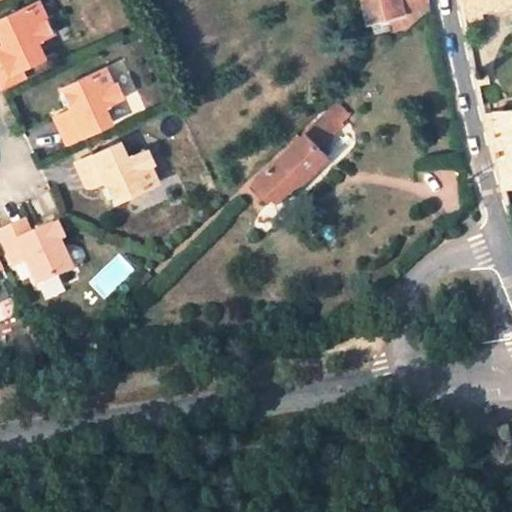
[(39,40),(55,33),(39,0),(38,0),(0,18),(0,25),(8,42),(2,44),(0,45),(0,79),(22,69),(41,60),(33,43),(39,40)]
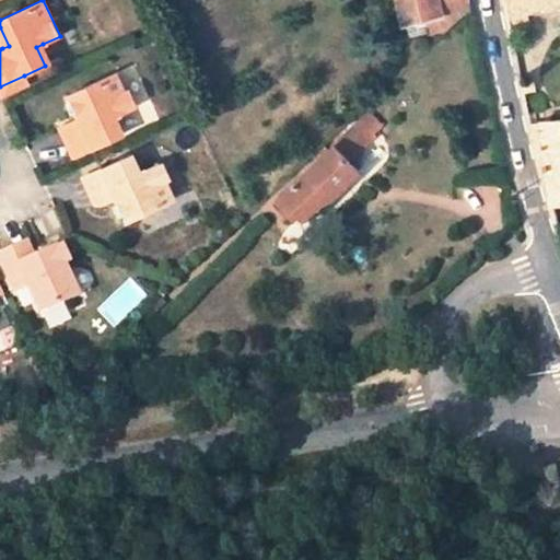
[(398,0),(404,23),(426,18),(430,33),(444,28),(470,8),(468,0),(398,0)]
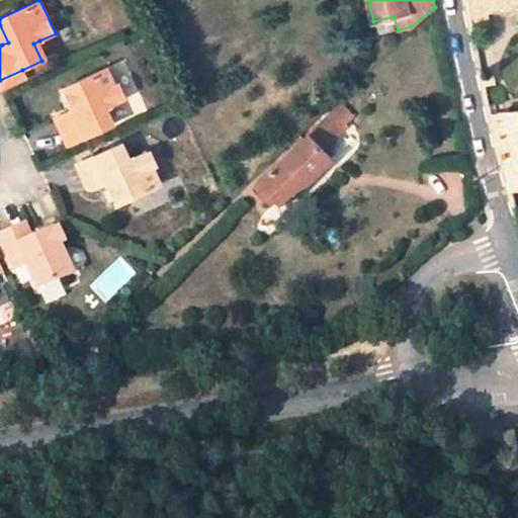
[(464,0),(470,24),(488,22),(487,13),(485,0),(464,0)]
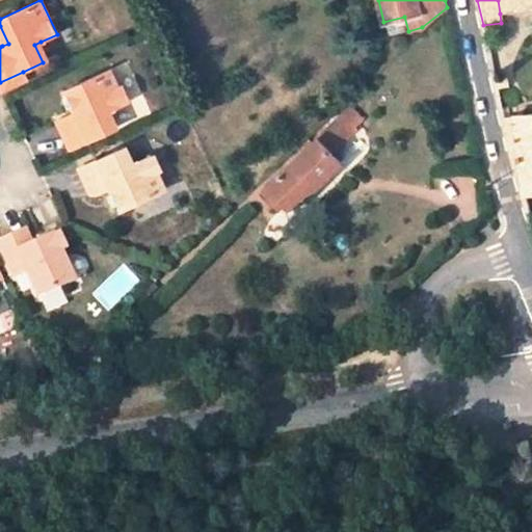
[(531,0),(498,0),(500,14),(531,9),(531,0)]
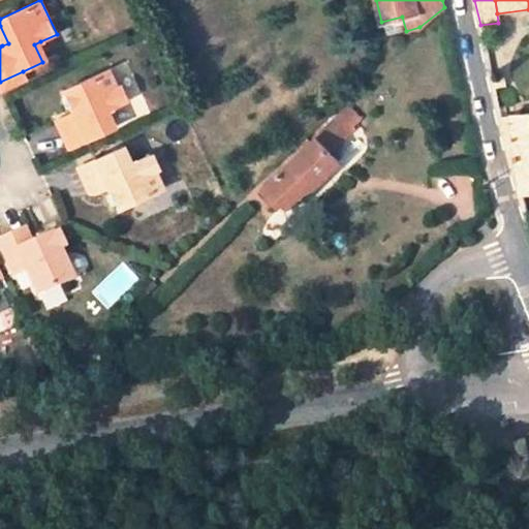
[(42,62),(49,59),(40,41),(34,44),(42,62)]
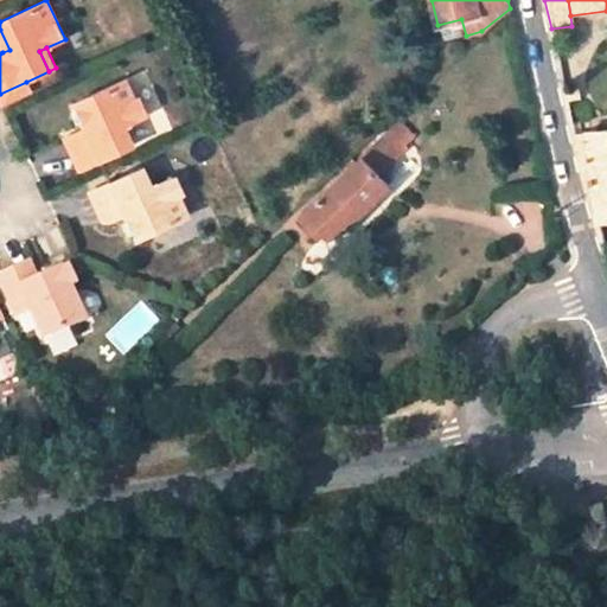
[(145,72),(131,77),(145,112),(158,106),(145,72)]
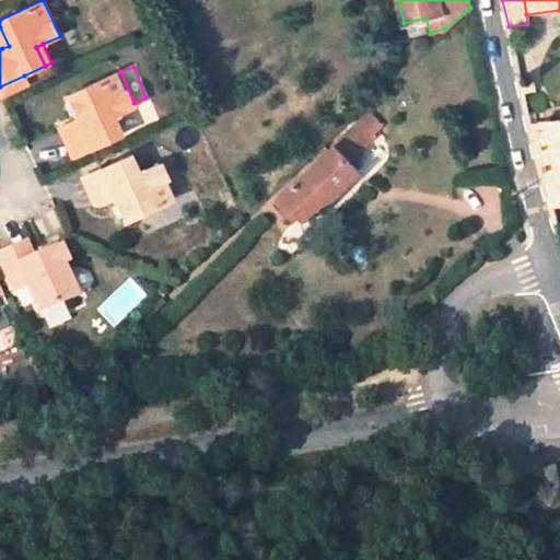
[(116,116),(133,108),(117,73),(70,96),(80,119),(60,129),(73,158),(118,138),(109,119),(116,116)]
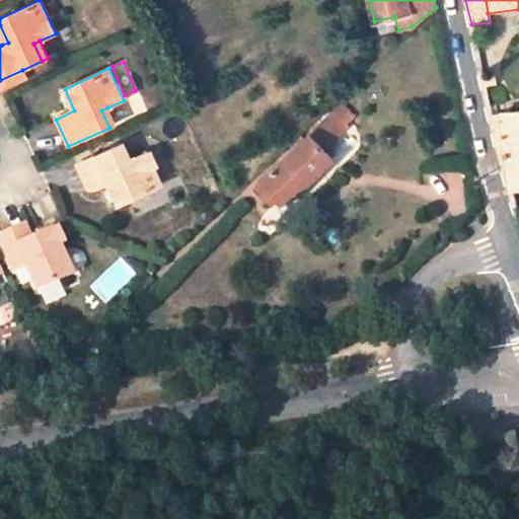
[(0,80),(0,83),(2,90),(26,79),(22,70),(0,80)]
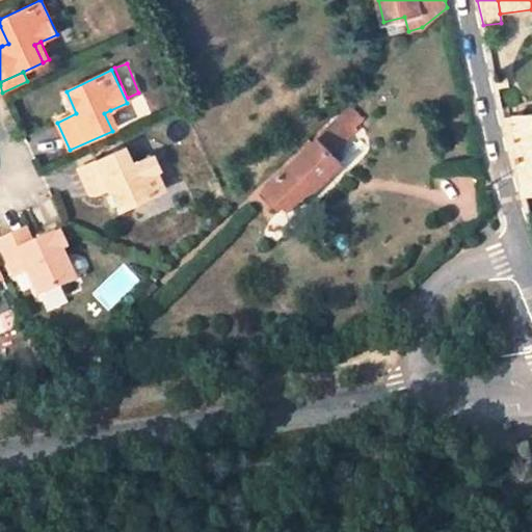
[(496,87),(502,86),(503,84),(505,81),(505,77),(503,76),(500,74),(494,75),(496,87)]
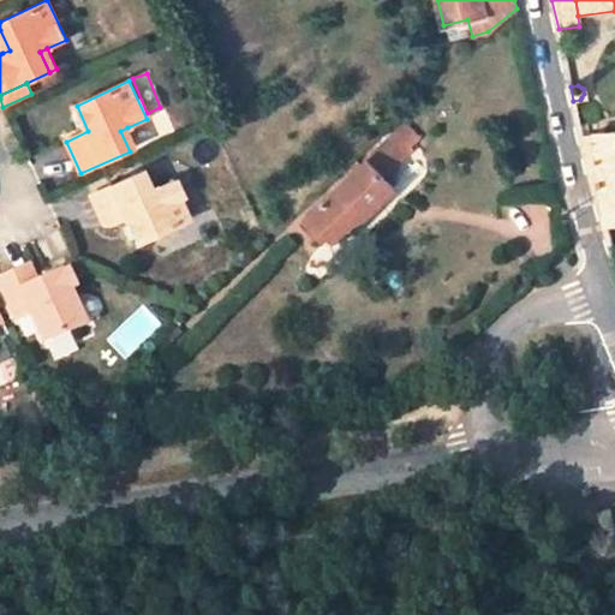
[(603,222),(614,221),(614,132),(585,137),(583,123),(578,125),(596,203),(601,203),(603,222)]
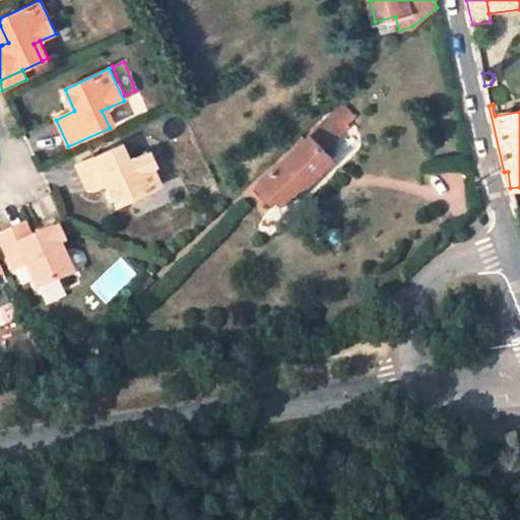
[(110,128),(116,125),(108,108),(102,111),(110,128)]
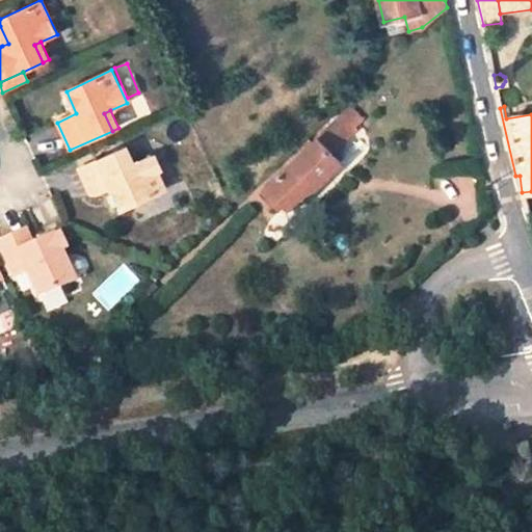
[(291,211),(340,162),(330,153),(354,130),(341,113),(317,136),(318,138),(314,142),(307,149),(263,189),(286,215),(291,211)]
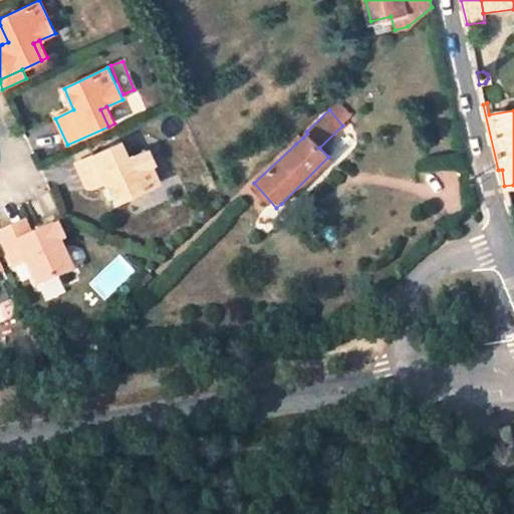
[(300,134),(294,140),(296,144),(303,138),(300,134)]
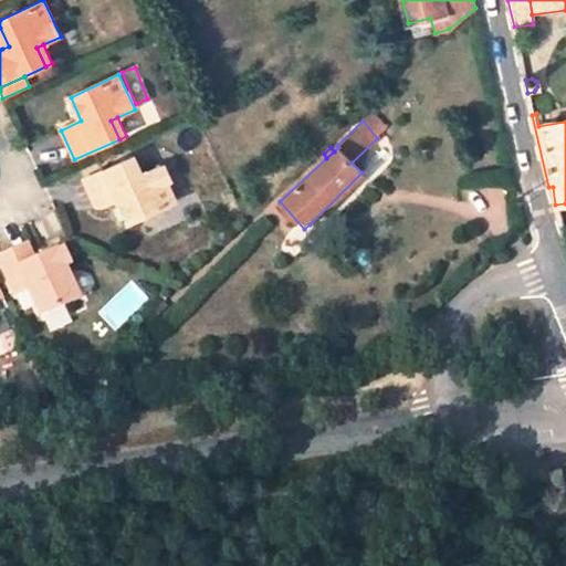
[(144,175),(135,156),(128,159),(136,177),(144,175)]
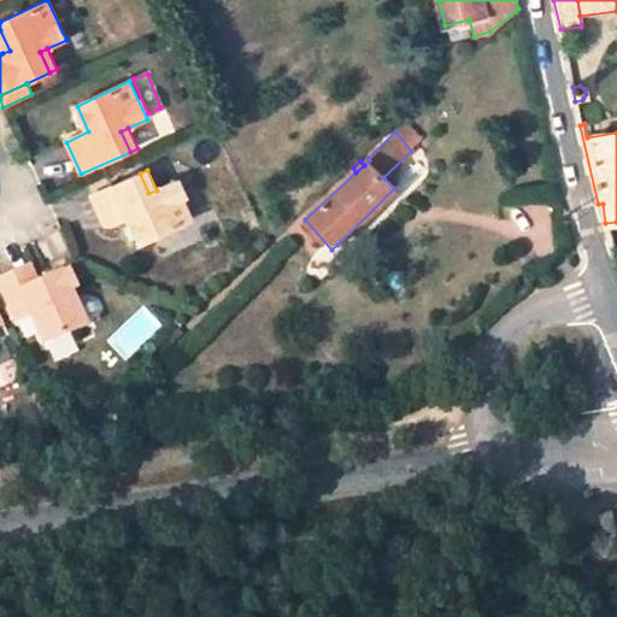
[(193,219),(175,181),(157,191),(148,193),(140,174),(90,195),(106,228),(127,217),(139,244),(193,219)]
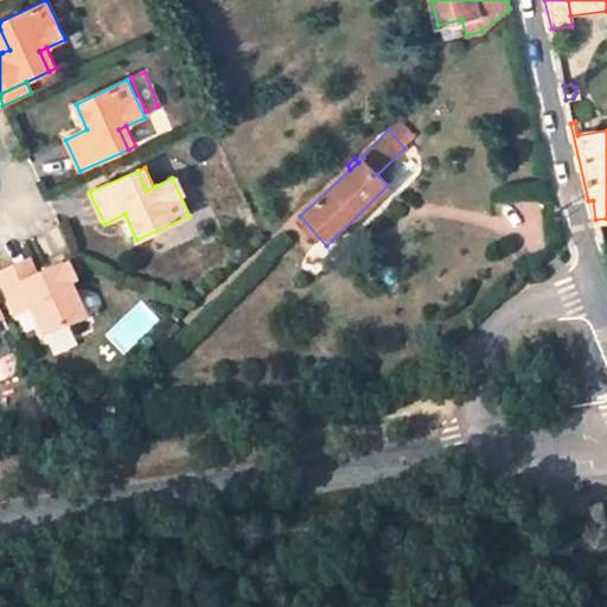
[(326,246),(320,250),(308,237),(294,251),(318,276),(344,253),(332,241),(326,246)]
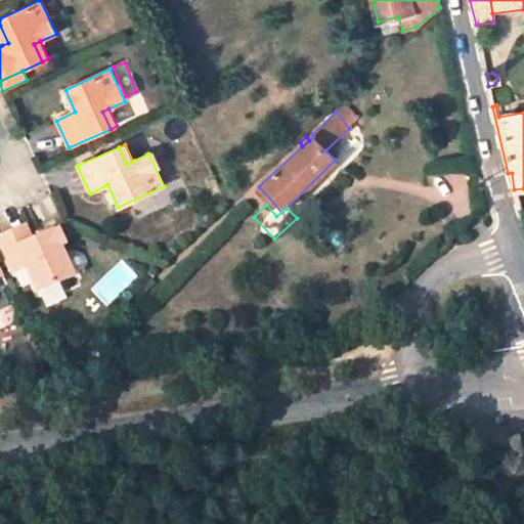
[(76,276),(55,230),(34,241),(28,225),(23,227),(0,236),(0,245),(13,273),(27,267),(38,293),(76,276)]
